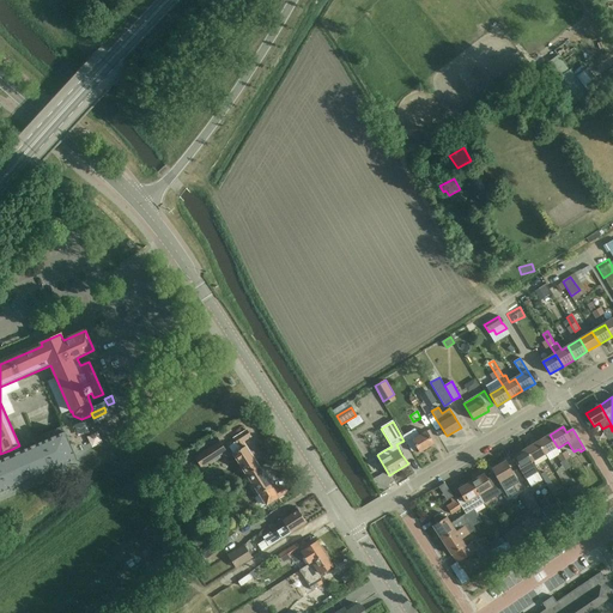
[(414,429),(402,436),(412,451),(417,448),(419,453),(435,444),(428,431),(418,437),(414,429)]
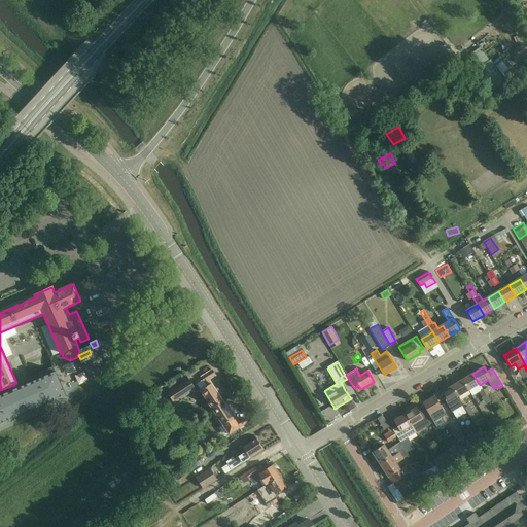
[(212,370),(204,376),(201,377),(204,381),(197,385),(212,409),(223,401),(209,380),(216,375),(212,370)]
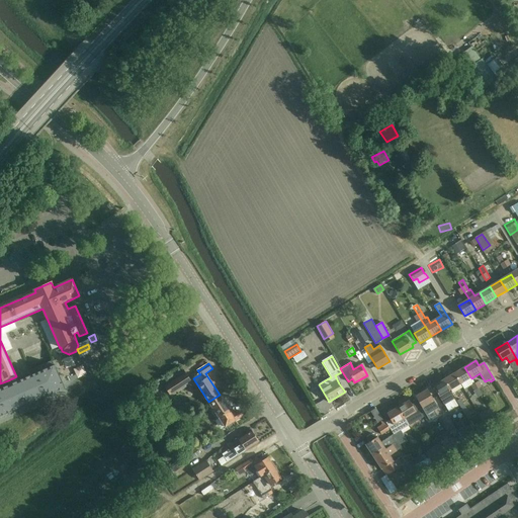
[(16,376),(8,380),(10,384),(0,389),(0,416),(65,387),(55,364),(18,380),(16,376)]
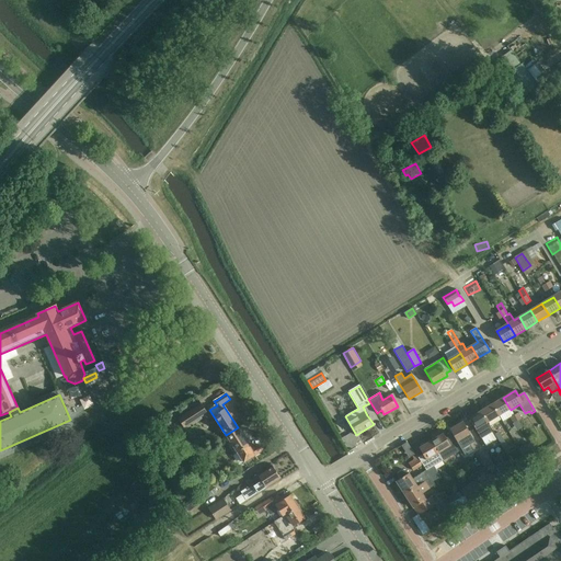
[(492,404),(500,416),(511,410),(503,398),(492,404)]
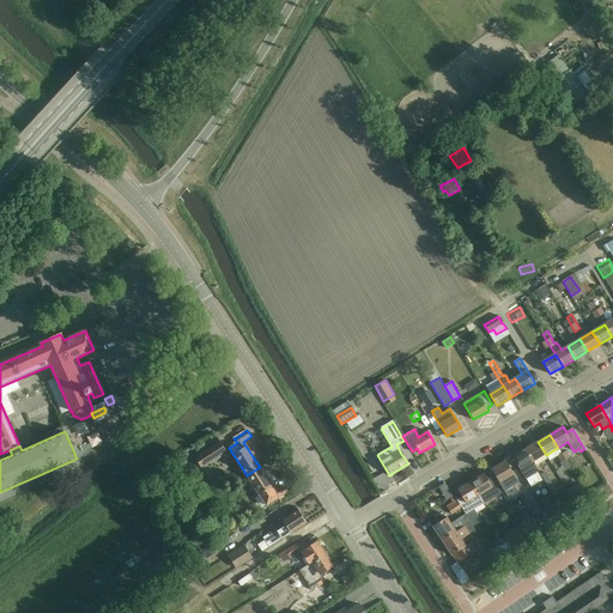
[(226,451),(220,441),(195,456),(201,468),(226,451)]
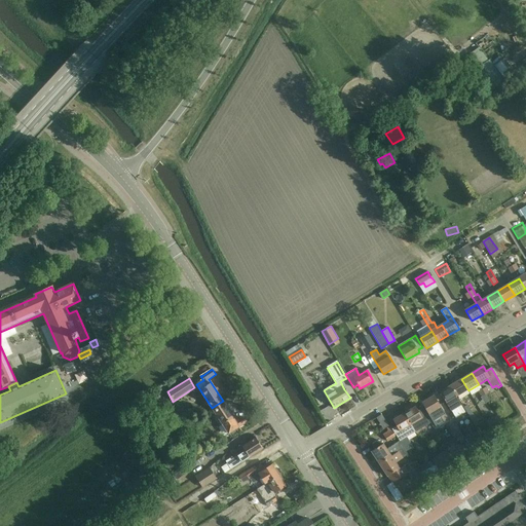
[(450,386),(457,397),(468,390),(461,379),(450,386)]
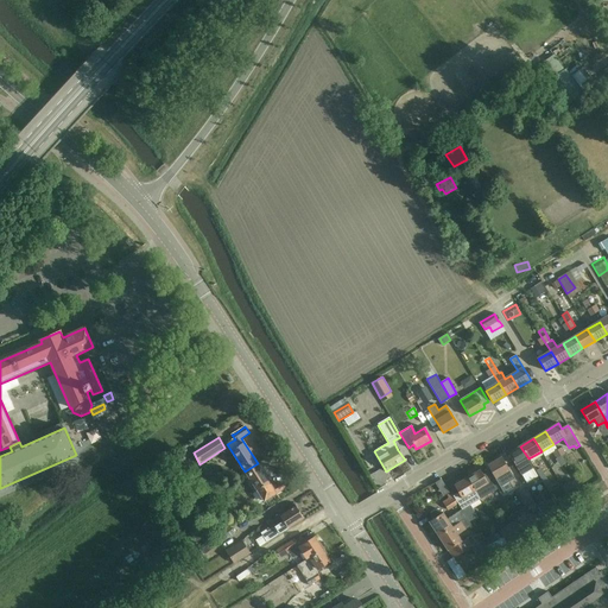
[(520,447),(508,454),(521,476),(534,468),(532,466),(529,458),(520,447)]
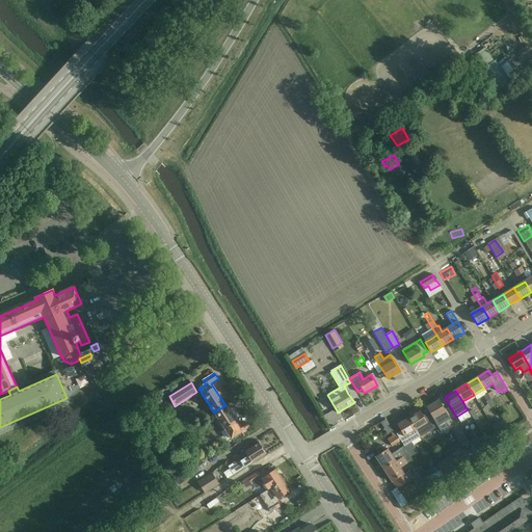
[(439,400),(426,407),(442,434),(449,430),(445,424),(451,420),(439,400)]
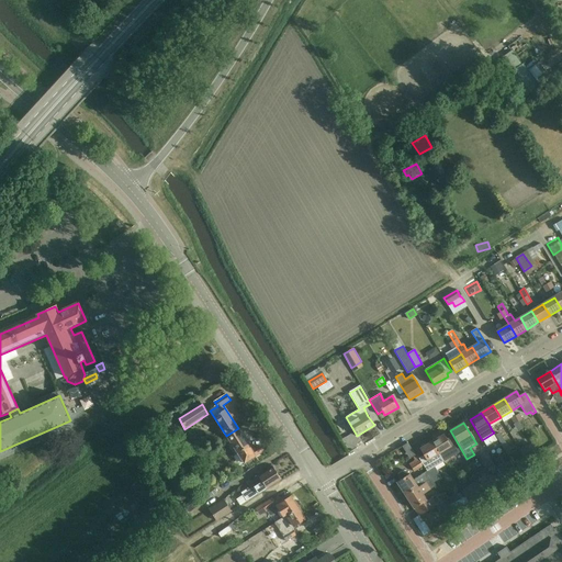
[(244,463),(254,458),(263,451),(259,446),(251,450),(238,428),(226,436),(244,463)]
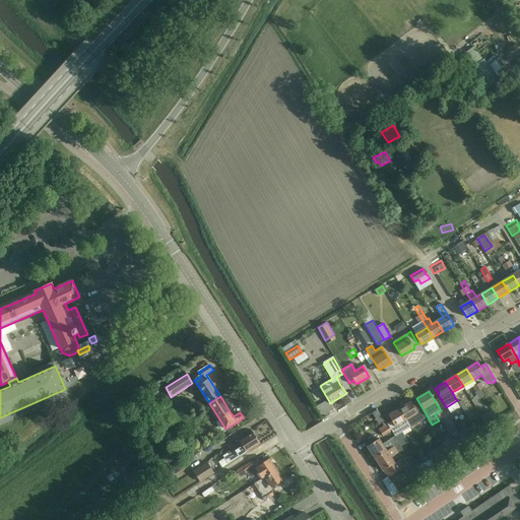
[(460,396),(455,398),(457,400),(458,403),(470,423),(474,420),(460,396)]
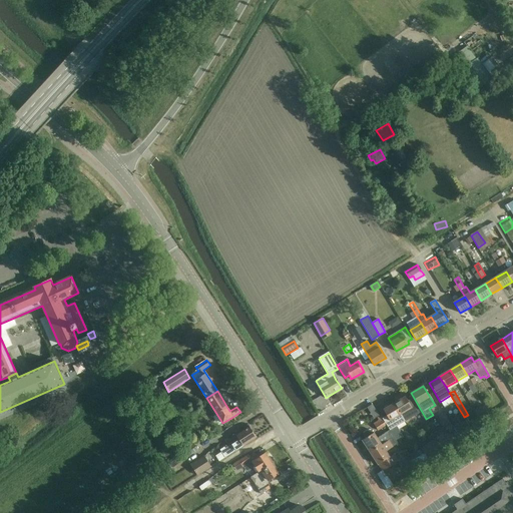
[(405,397),(394,403),(405,422),(406,421),(402,414),(412,408),(405,397)]
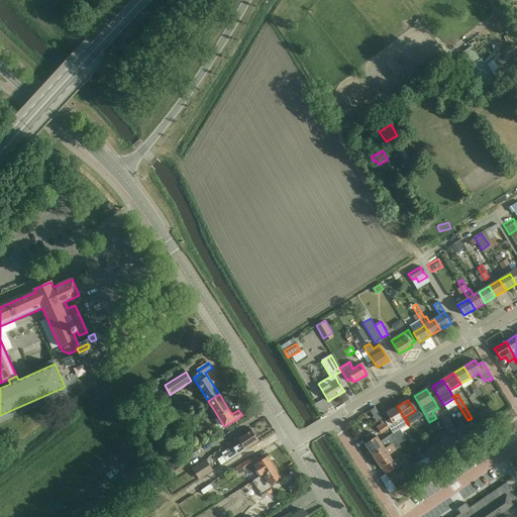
[(408,425),(397,406),(386,413),(390,419),(386,422),(387,423),(386,423),(390,428),(393,434),(400,430),(408,425)]
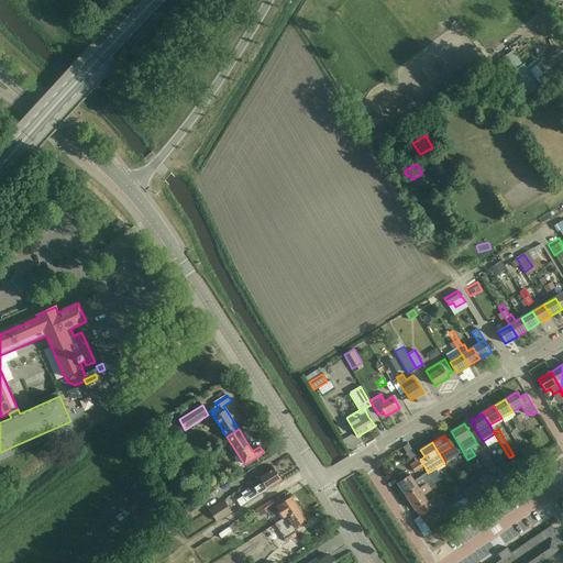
[(189,443),(181,445),(184,452),(191,451),(189,443)]
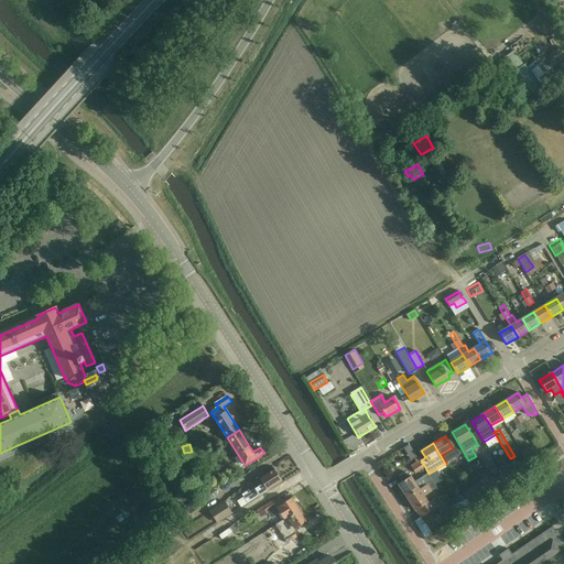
[(488,454),(481,458),(490,473),(497,468),(488,454)]
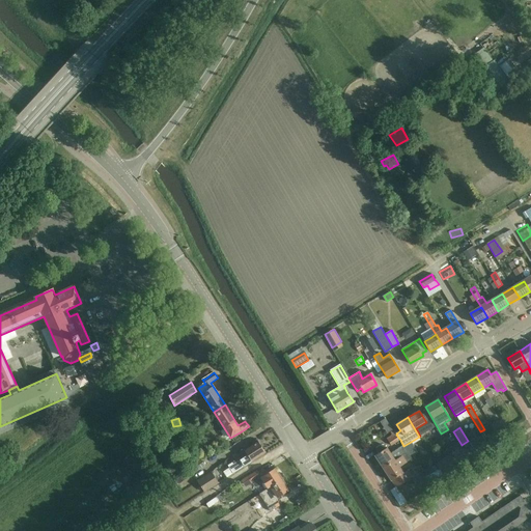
[(388,440),(391,445),(400,440),(396,435),(388,440)]
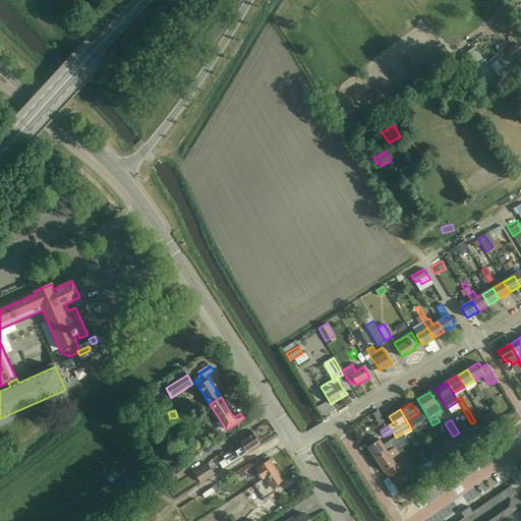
[(471,436),(464,441),(469,448),(481,440),(473,427),(468,430),(471,436)]
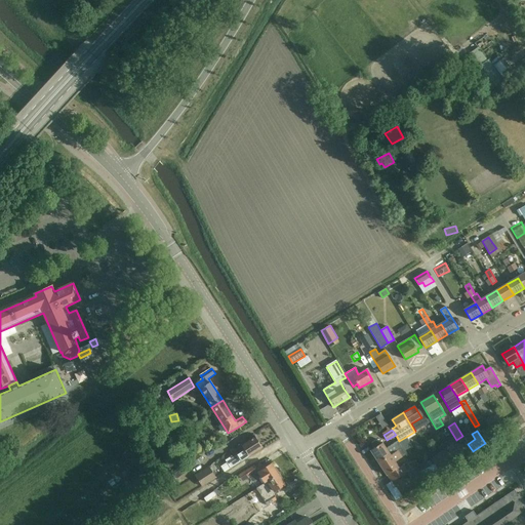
[(231,469),(235,467),(251,456),(250,454),(263,447),(255,437),(242,446),(244,450),(231,459),(230,457),(226,460),(231,469)]
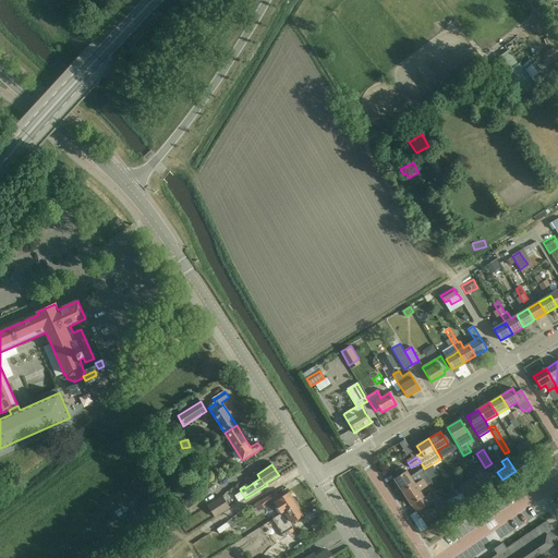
[(424,469),(428,476),(431,478),(438,474),(432,464),(424,469)]
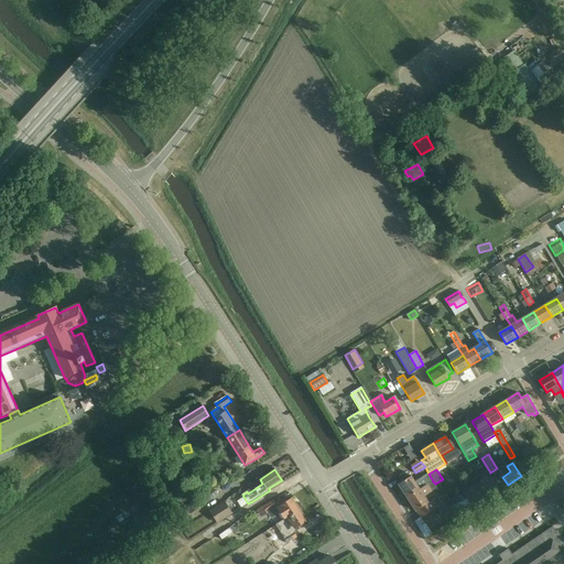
[(398,485),(407,498),(433,481),(429,474),(414,483),(411,476),(410,476),(408,473),(404,473),(399,477),(402,481),(398,485)]
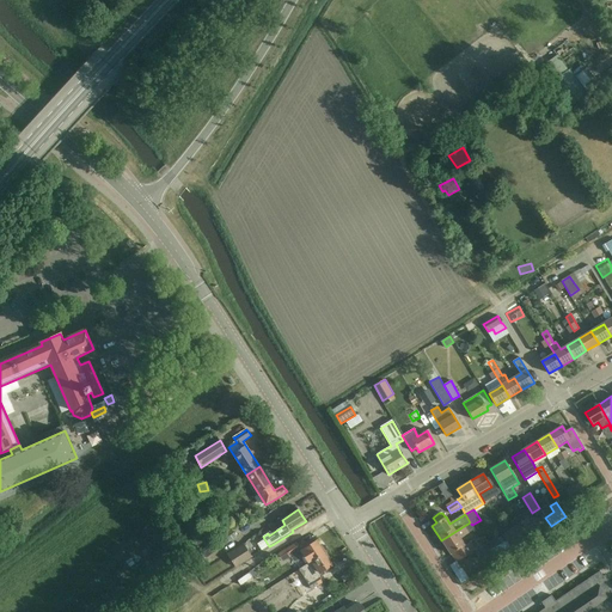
[(475,550),(470,542),(465,545),(461,539),(475,530),(472,525),(470,522),(441,540),(451,555),(454,552),(459,560),(457,561),(457,562),(475,550)]
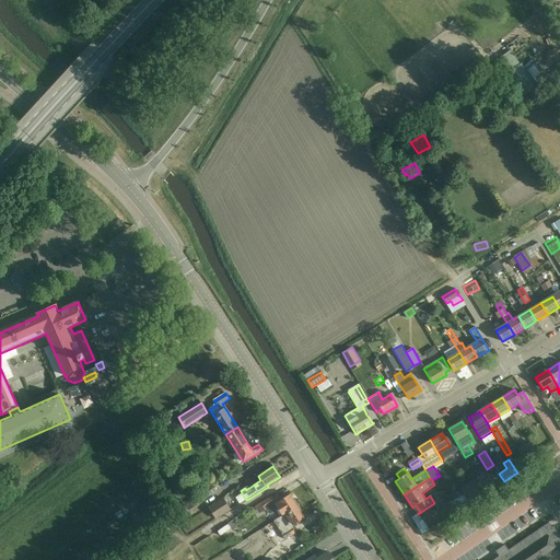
[(475,479),(459,489),(469,504),(485,493),(475,479)]
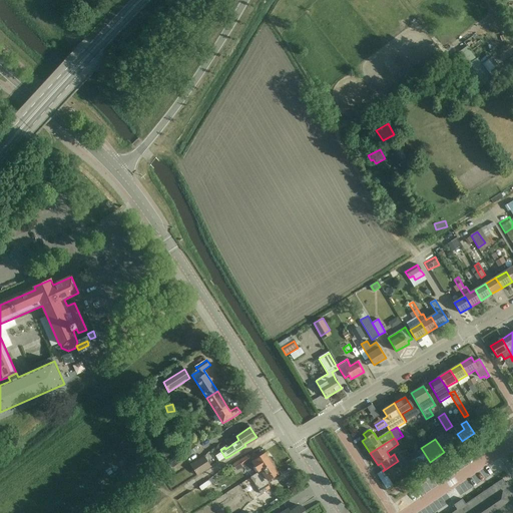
[(198,449),(193,443),(181,452),(186,458),(198,449)]
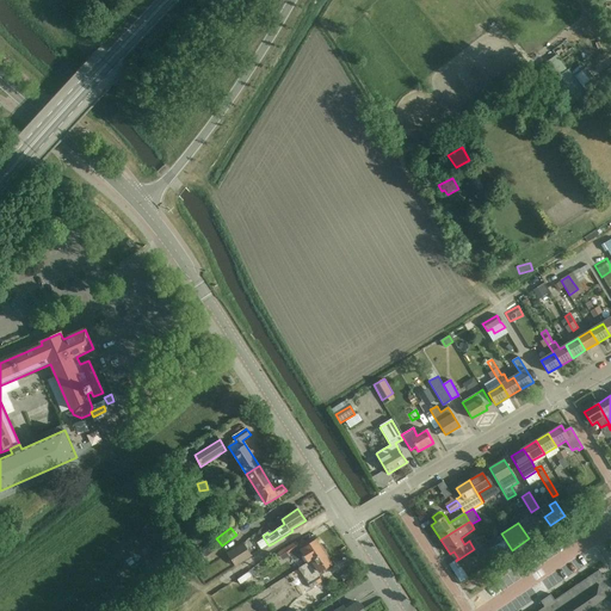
[(222,545),(216,538),(199,551),(204,557),(222,545)]
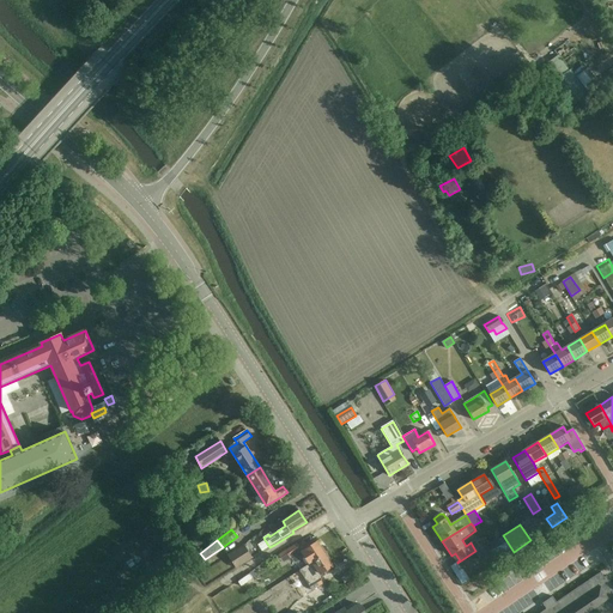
[(305,556),(310,564),(325,554),(317,542),(311,546),(310,544),(302,550),(298,544),(287,551),(295,563),(305,556)]
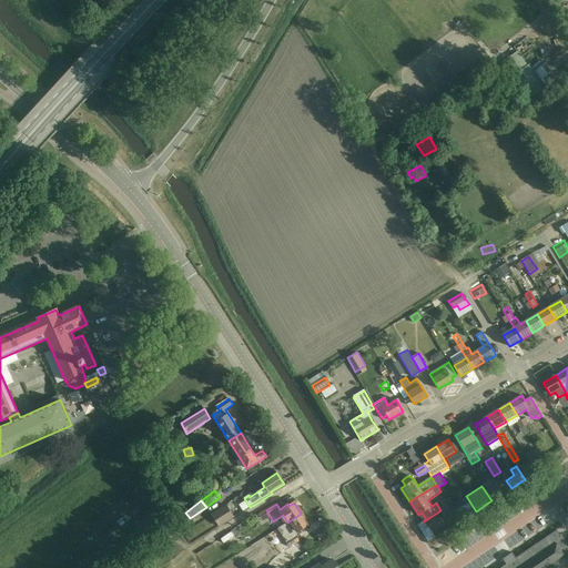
[(466,506),(455,513),(460,521),(465,519),(469,517),(475,513),(472,506),(469,503),(466,506)]
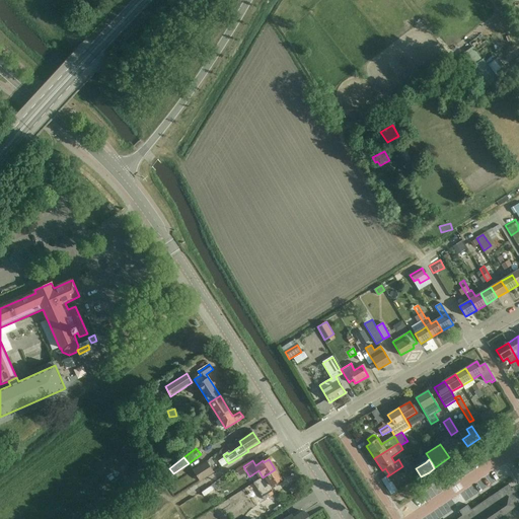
[(193,471),(199,482),(214,472),(207,462),(193,471)]
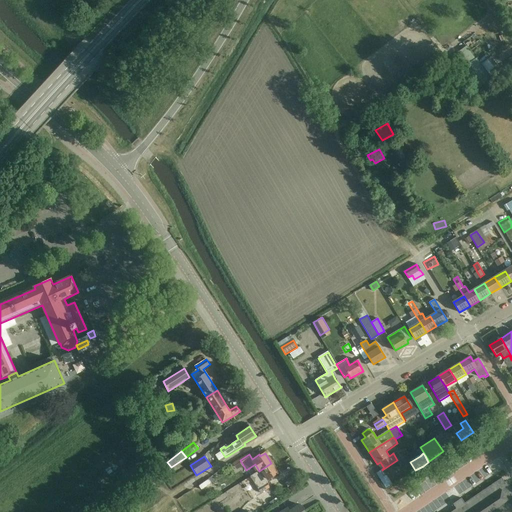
[(222,458),(215,460),(217,467),(224,465),(222,458)]
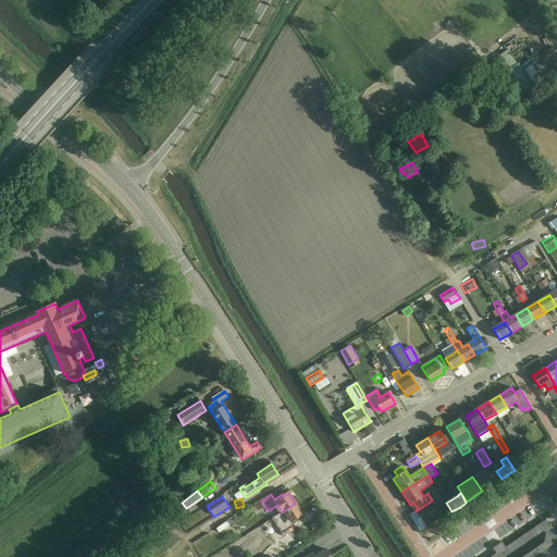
[(273,535),(276,542),(294,530),(291,524),(298,520),(297,518),(302,515),(295,504),(282,512),(276,516),(284,528),(273,535)]
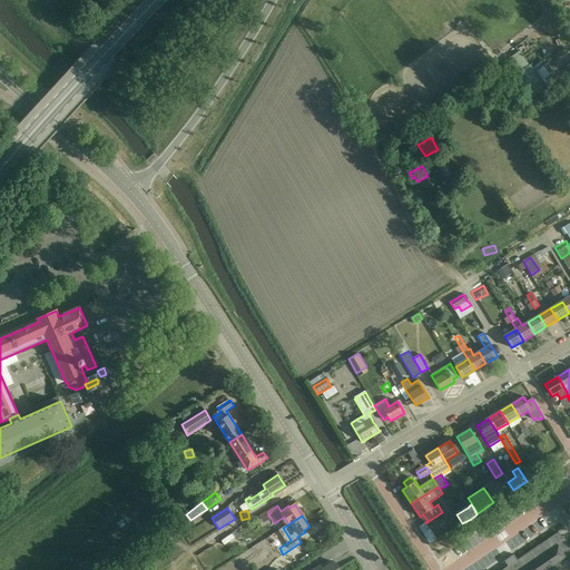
[(436,539),(431,529),(423,533),(429,543),(436,539)]
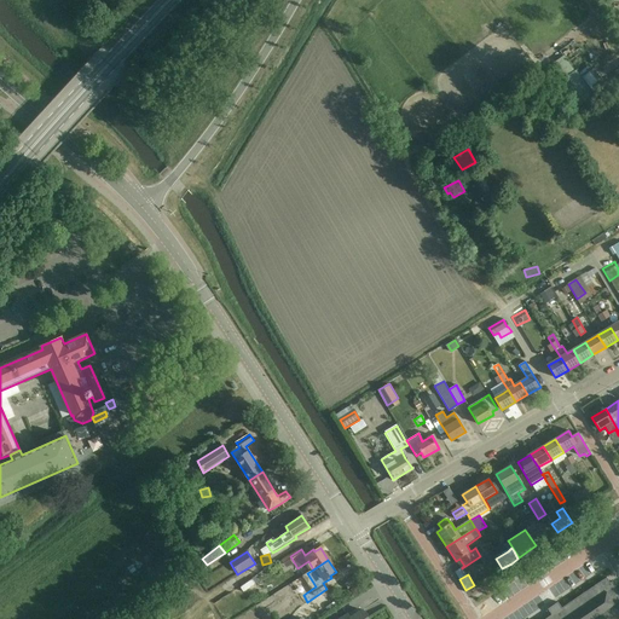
[(544,618),(605,618),(611,615),(607,611),(614,606),(618,611),(618,609),(618,590),(613,582),(611,583),(607,577),(563,606),(560,601),(547,611),(550,615),(544,618)]
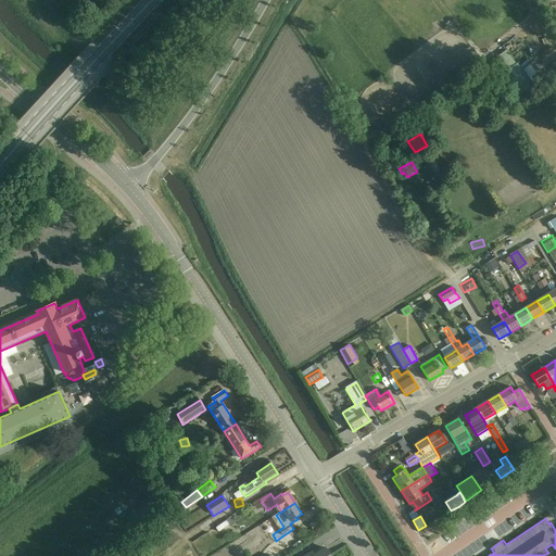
[(227,520),(219,526),(224,531),(231,527),(227,520)]
